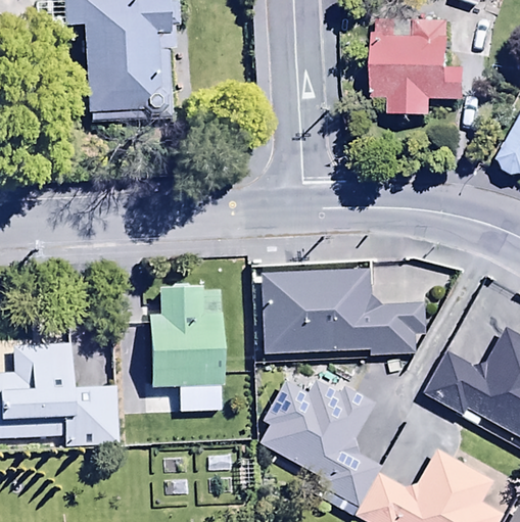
[(83,22),(87,110),(173,106),(170,47),(173,47),(172,27),(179,26),(177,0),(64,0),(66,22),(83,22)]
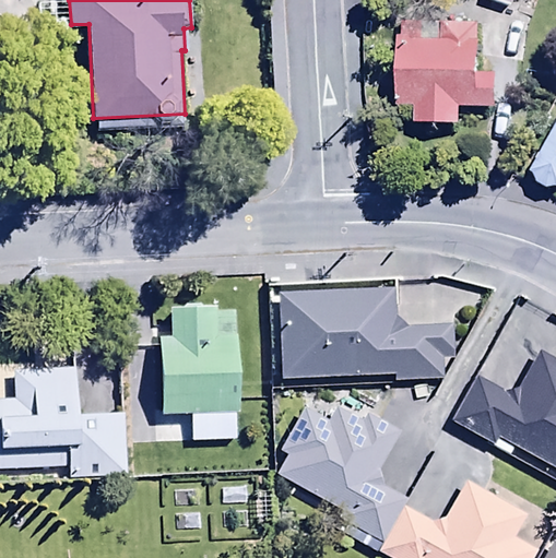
[(400,34),(399,104),(416,104),(416,120),(461,121),(462,105),(497,105),(498,67),(480,67),(481,18),(442,16),(442,34),(426,33),(426,22),(405,22),(404,34),(400,34)]
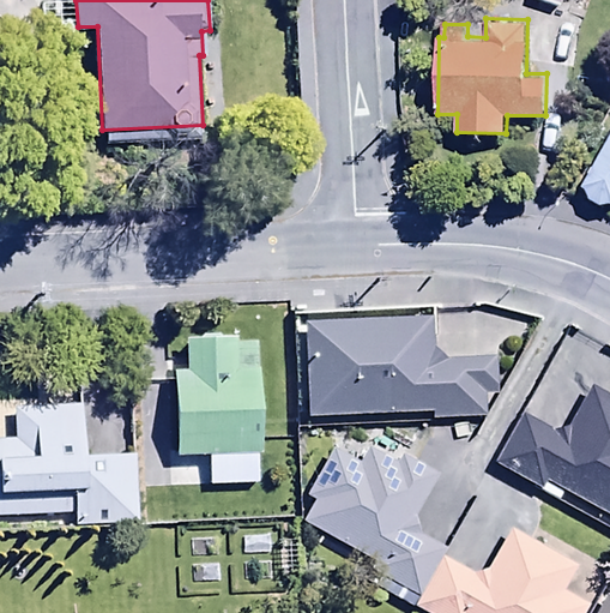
[(609,140),(586,181),(592,194),(603,202),(609,200),(609,140)]
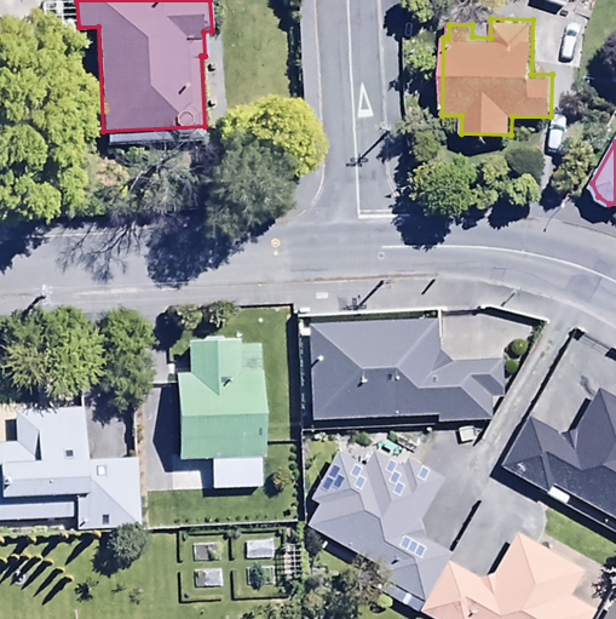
[(309,324),(312,419),(438,414),(438,419),(490,417),(490,397),(506,396),(505,360),(456,361),(442,350),(439,317),(309,324)]
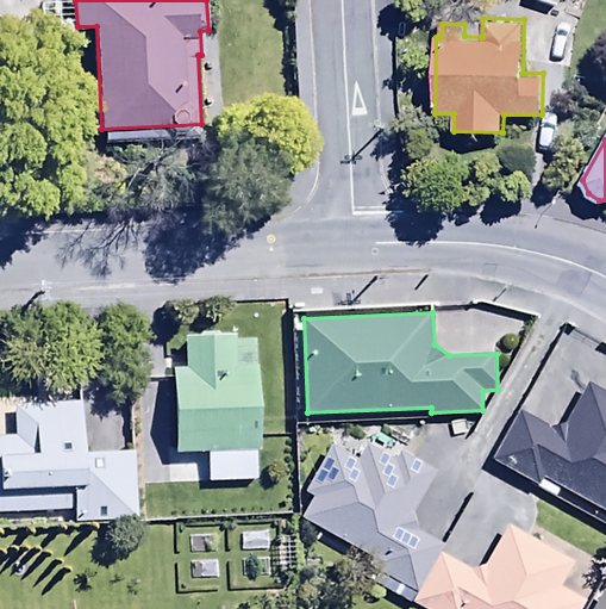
[(522,410),(492,458),(536,483),(541,476),(605,511),(605,391),(591,384),(569,420),(551,427),(522,410)]
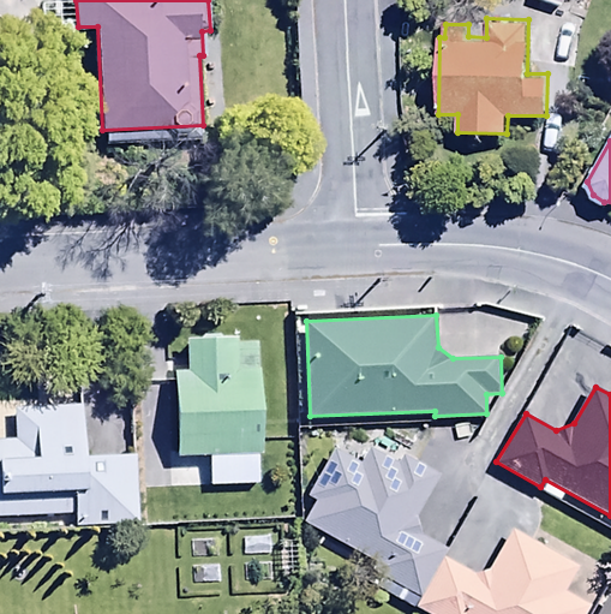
[(0,514),(77,514),(77,524),(141,524),(139,453),(87,454),(87,405),(15,405),(15,439),(0,439),(0,514)]
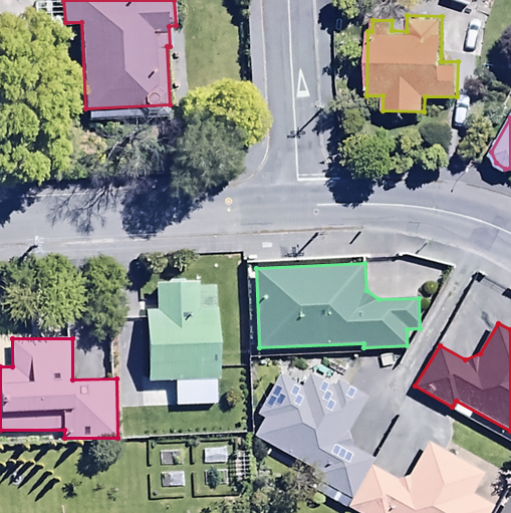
[(352,498),(372,466),(375,460),(353,447),(349,430),(367,396),(338,380),(334,387),(311,373),(304,388),(279,374),(258,414),(265,418),(256,435),(314,469),(311,475),(320,481),(315,489),(329,498),(335,488),(352,498)]
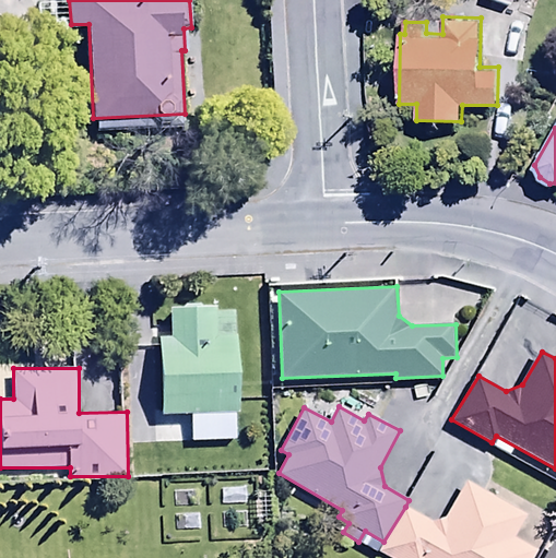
[(165,450),(167,527),(211,526),(211,557),(245,557),(241,420),(175,422),(175,450),(165,450)]
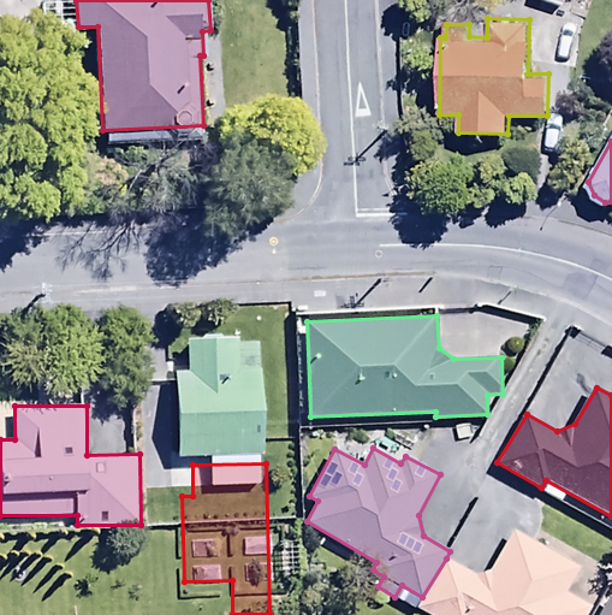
[(446,559),(422,597),(417,605),(433,614),(588,614),(593,608),(566,592),(582,567),(512,527),(491,571),(476,574),(446,559)]
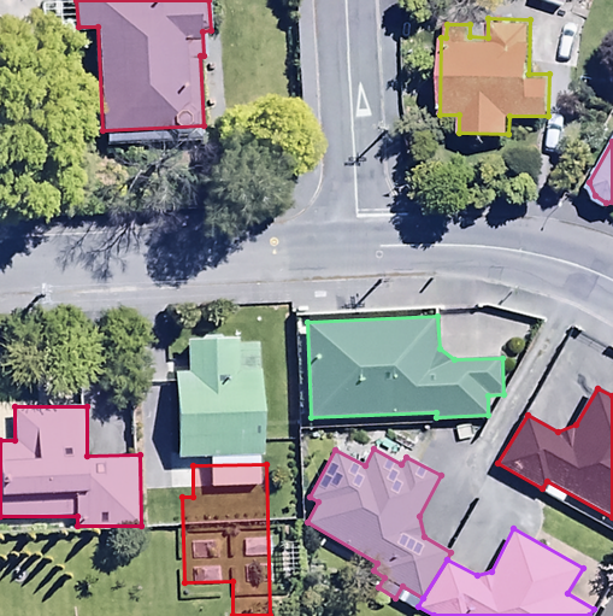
[(612,597),(611,596),(600,615),(612,615),(612,597)]
